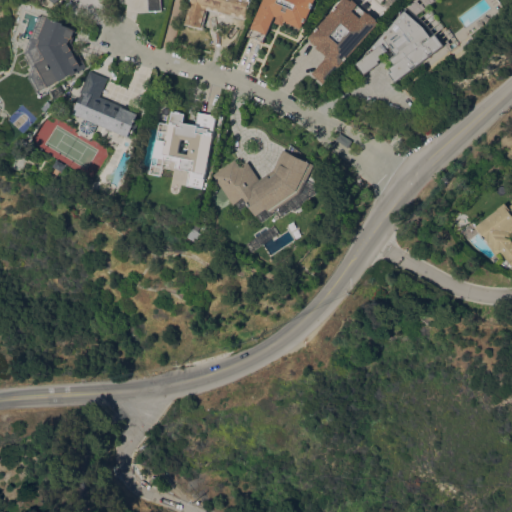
[(161,0),(162,10),(149,11),(148,0),(161,0)]
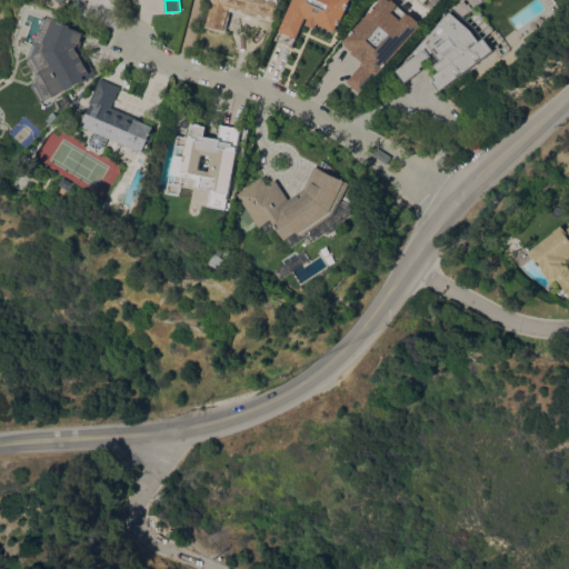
[(279,0),(275,20),(230,9),(225,30),(207,26),(213,0),(279,0)]
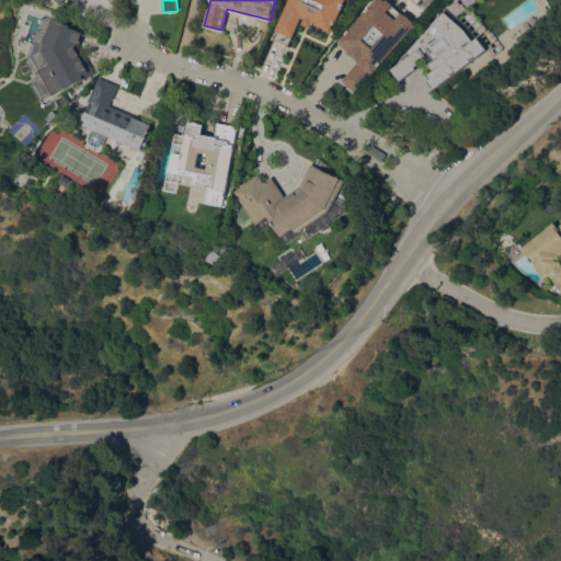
[(345,0),(335,25),(334,24),(331,31),(316,24),(316,23),(302,16),(293,39),(276,33),(289,0),(345,0)]
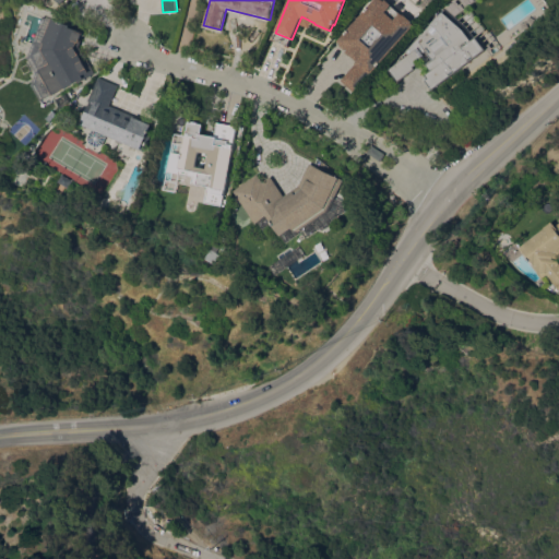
[(340,39),(373,1),(376,3),(378,0),(387,0),(388,1),(389,4),(388,8),(384,12),(388,13),(392,16),(392,18),(394,20),(397,16),(401,15),(404,15),(407,18),(408,22),(407,25),(404,27),(408,32),(354,91),(342,79),(359,60),(356,59),(351,56),(351,51),(340,39)]
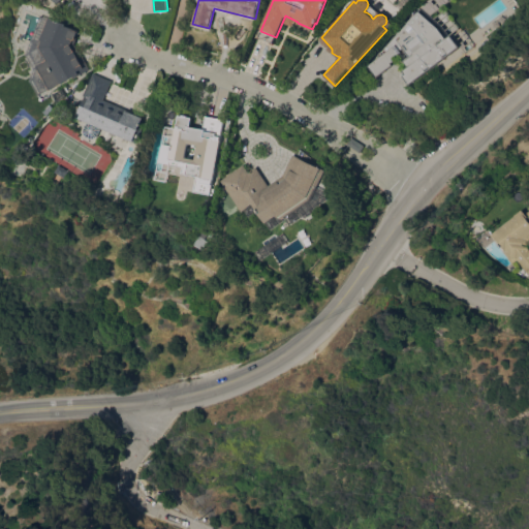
[(413,83),(404,70),(410,66),(402,55),(406,52),(404,48),(401,50),(403,52),(394,59),(395,60),(393,63),(394,64),(378,76),(369,65),(386,52),(384,49),(414,14),(413,13),(416,9),(417,10),(418,9),(438,26),(446,37),(450,34),(460,47),(413,83)]
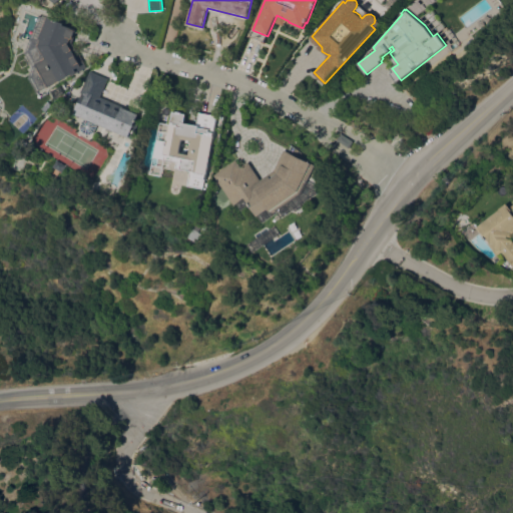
[(65,22),(65,24),(78,29),(72,44),(74,47),(76,46),(88,67),(71,76),(71,75),(52,85),(48,86),(35,62),(45,57),(38,44),(41,38),(39,37),(47,16),(65,22)]
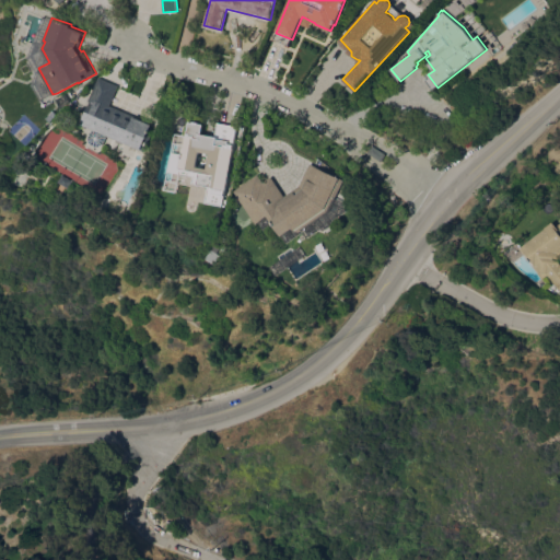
[(81,124),(91,102),(89,101),(100,77),(118,85),(111,105),(152,124),(150,130),(153,131),(144,151),(88,127),(81,124)]
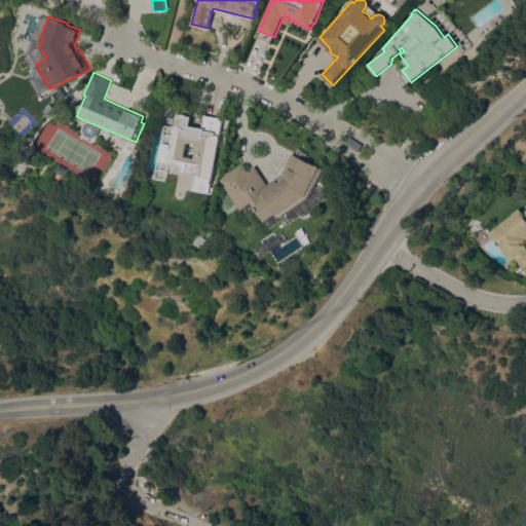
[(192,190),(195,175),(181,172),(182,165),(168,162),(165,180),(154,178),(164,125),(176,126),(178,114),(182,114),(182,113),(188,114),(187,116),(191,116),(190,125),(202,127),(204,115),(223,118),(220,139),(213,179),(212,178),(210,193),(192,190)]
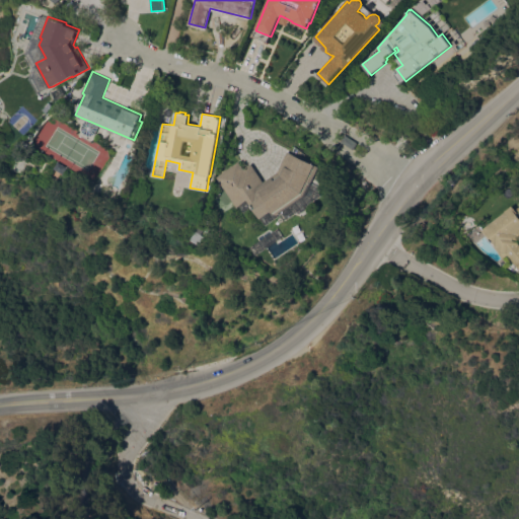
[(357,142),(352,149),(341,142),(345,135),(357,142)]
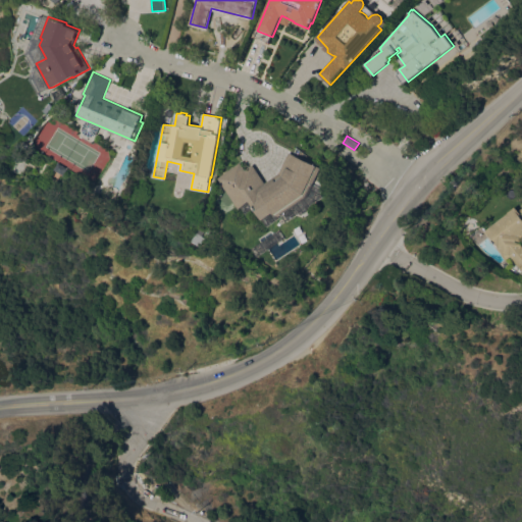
[(240,208),(218,177),(241,162),(246,169),(253,164),(265,183),(279,172),(290,152),(322,167),(314,184),(312,183),(305,196),(281,212),(282,214),(278,216),(275,212),(274,213),(273,211),(262,218),(249,200),(240,208)]
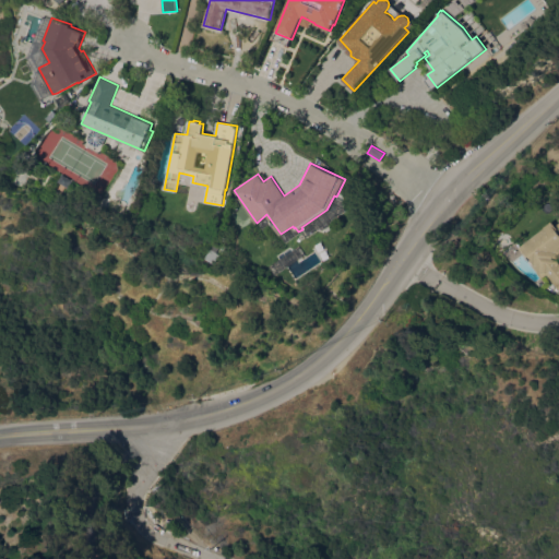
[(61,176),(62,174),(73,180),(72,182),(69,187),(58,181),(61,176)]
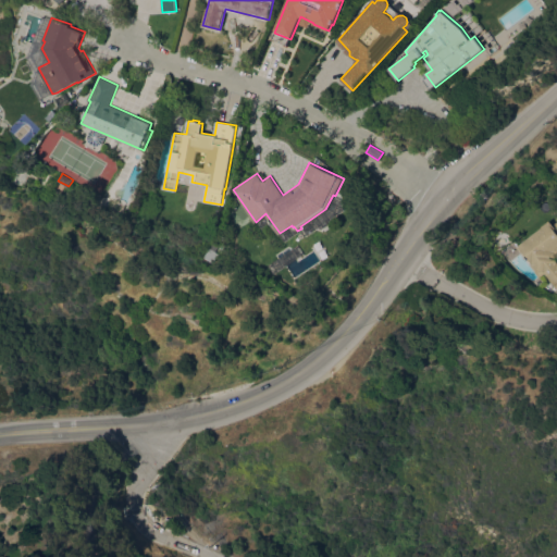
[(543,226),(552,220),(555,224),(556,222),(556,285),(547,273),(542,277),(532,265),(534,263),(520,246),(543,227),(543,226)]
